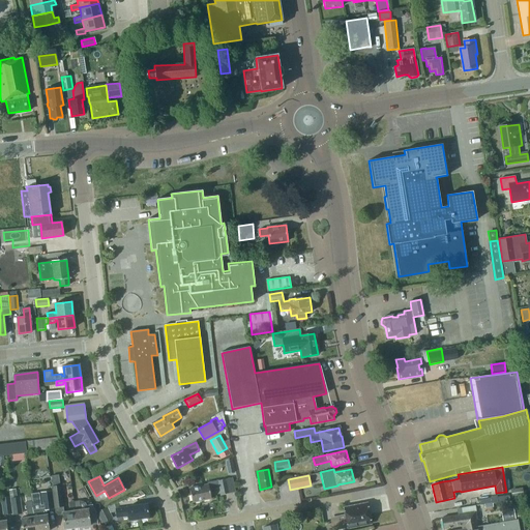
[(228,494),(226,479),(208,482),(208,484),(189,488),(193,502),(211,499),(209,490),(219,488),(221,495),(228,494)]
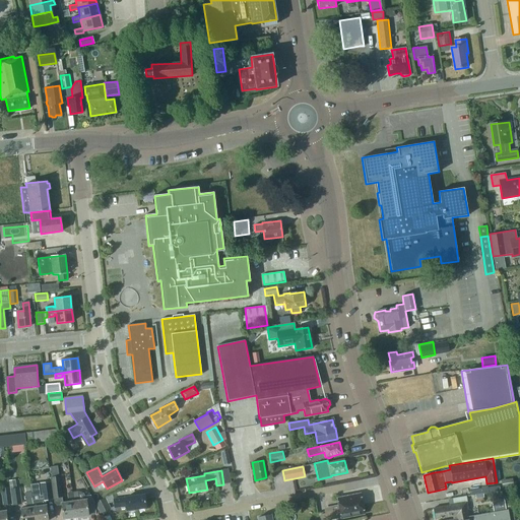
[(62,497),(60,475),(51,476),(53,498),(62,497)]
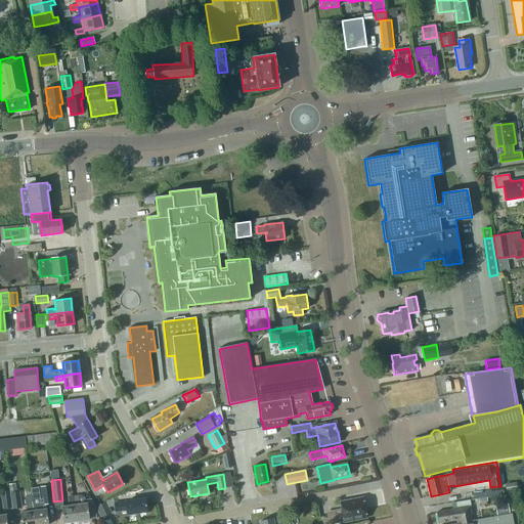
[(517,483),(506,485),(507,491),(518,490),(517,483)]
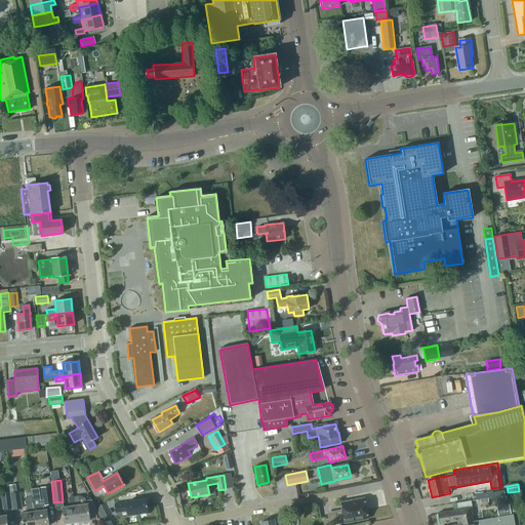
[(8,485),(12,510),(21,509),(17,492),(15,493),(14,485),(8,485)]
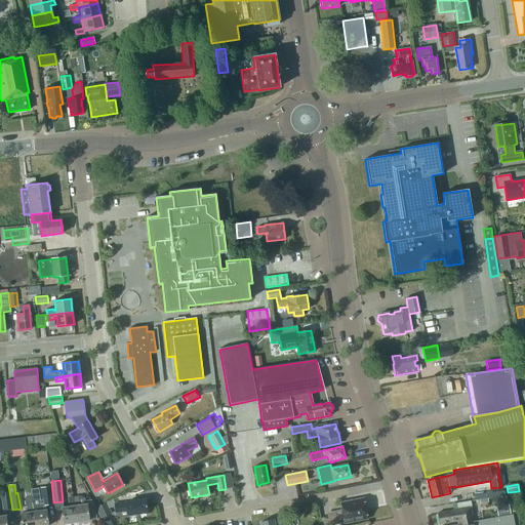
[(40,488),(42,500),(42,506),(44,506),(53,505),(50,486),(40,488)]
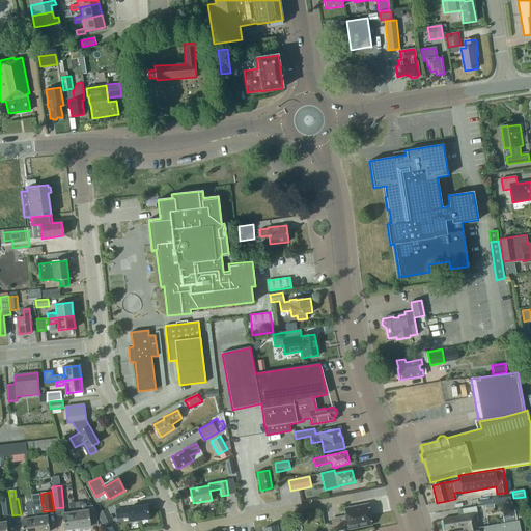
[(31,502),(32,509),(35,530),(49,530),(47,515),(46,516),(45,511),(43,511),(43,506),(39,506),(38,494),(30,495),(30,498),(31,502)]
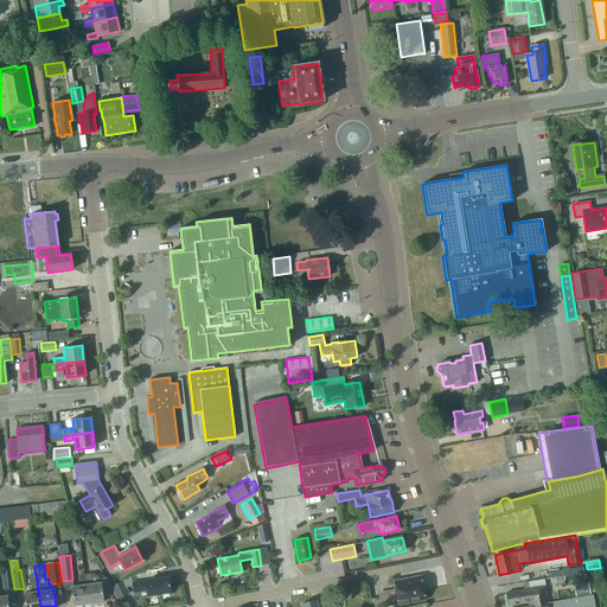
[(4,589),(14,588),(11,569),(0,570),(4,589)]
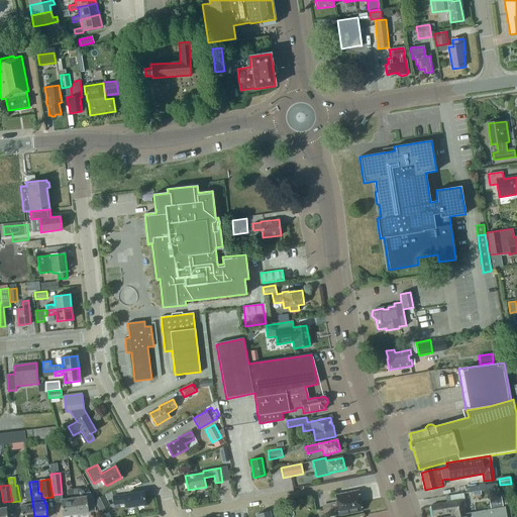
[(34,516),(31,496),(30,489),(29,485),(24,486),(27,505),(20,506),(21,516),(34,516)]
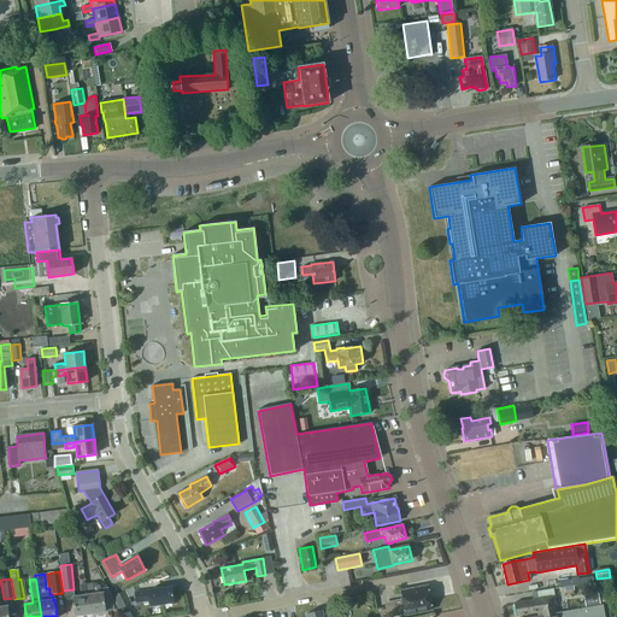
[(89,613),(86,585),(81,586),(81,593),(82,593),(82,595),(72,597),(75,616),(89,613)]
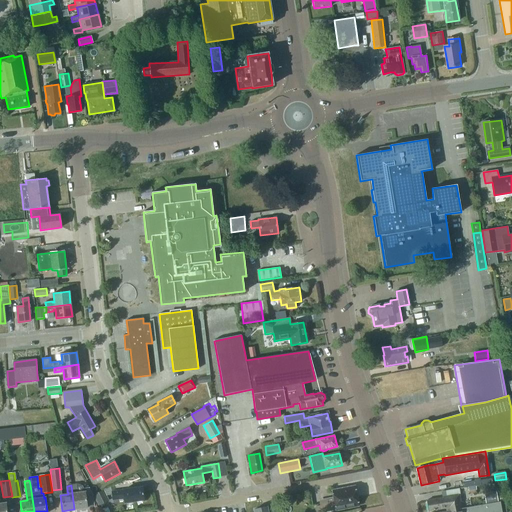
[(76,485),(71,485),(74,509),(87,508),(86,503),(93,502),(89,488),(83,489),(82,487),(79,485),(76,485)]
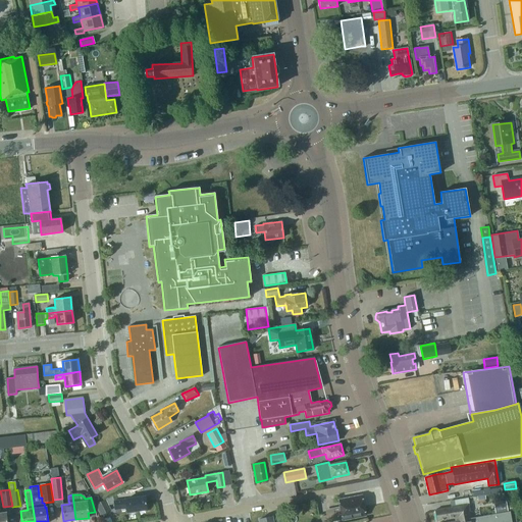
[(340,507),(332,509),(335,521),(342,520),(365,516),(361,496),(338,501),(340,507)]
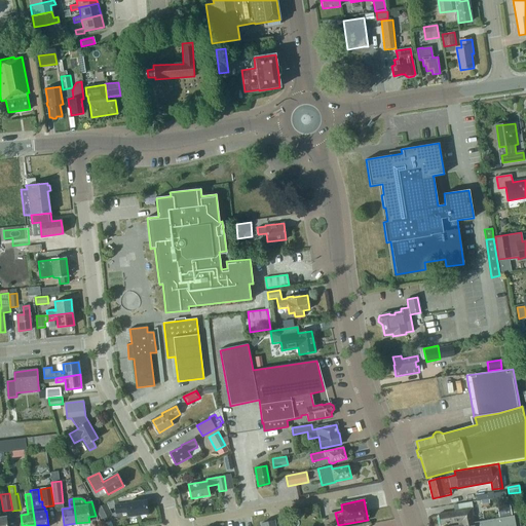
[(127,512),(127,516),(147,514),(146,501),(126,503),(126,504),(115,506),(116,513),(127,512)]
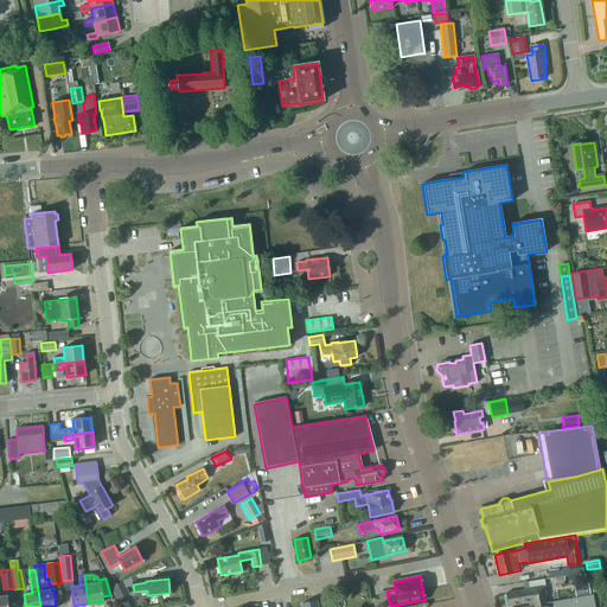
[(110,587),(115,595),(117,600),(129,593),(122,581),(110,587)]
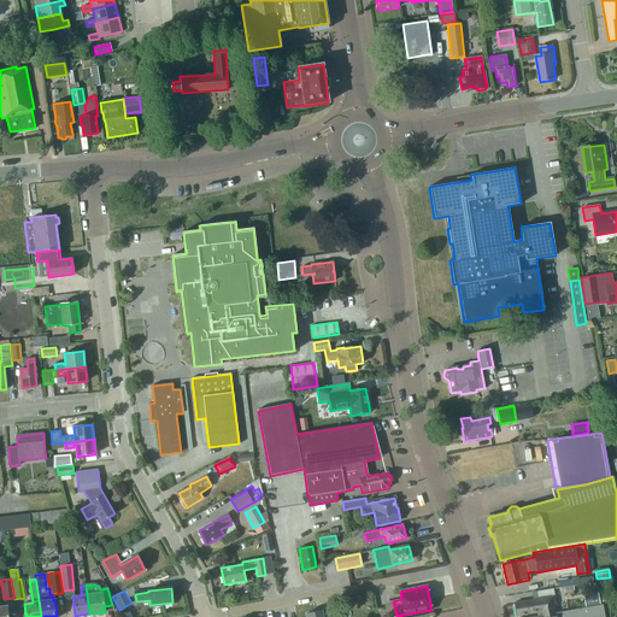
[(598,593),(583,595),(586,607),(600,605),(598,594),(598,593)]
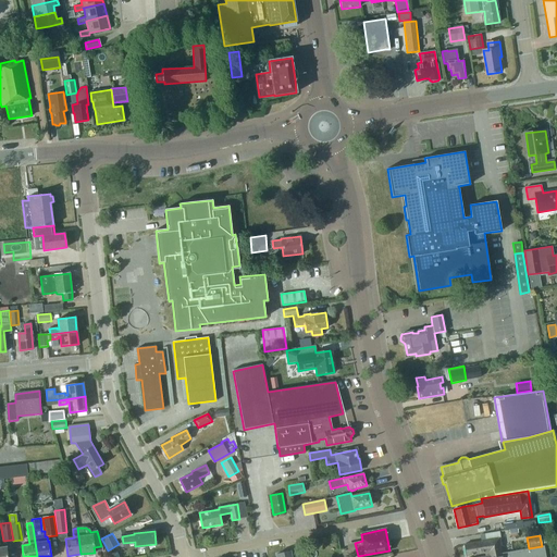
[(482,542),(465,545),(466,556),(483,553),(484,556),(486,556),(500,555),(500,554),(498,545),(497,539),(482,542)]
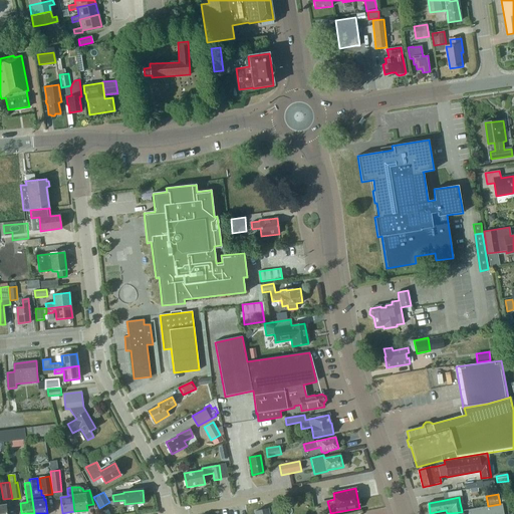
[(503,513),(502,504),(500,504),(488,506),(478,508),(462,511),(462,512),(449,513),(447,513),(446,513),(503,513)]
